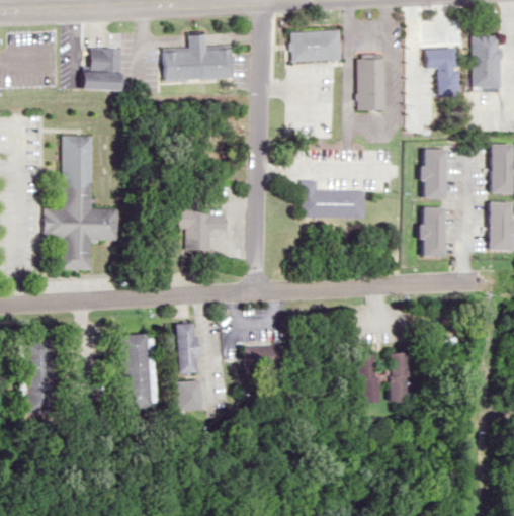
[(290,63),(340,62),(339,31),(290,32),(290,63)]
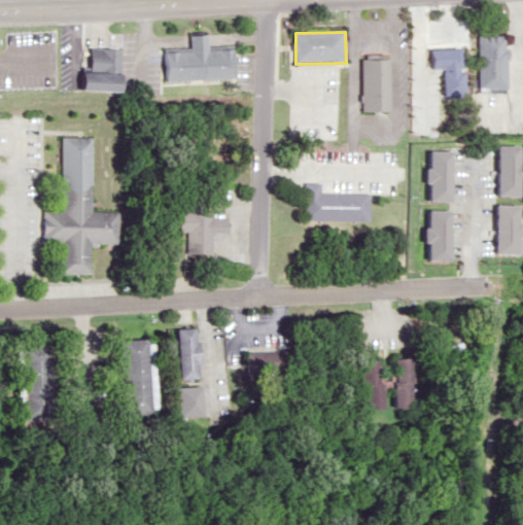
[(238,80),(237,48),(211,48),(210,36),(194,36),(194,50),(166,51),(166,81),(238,80)]
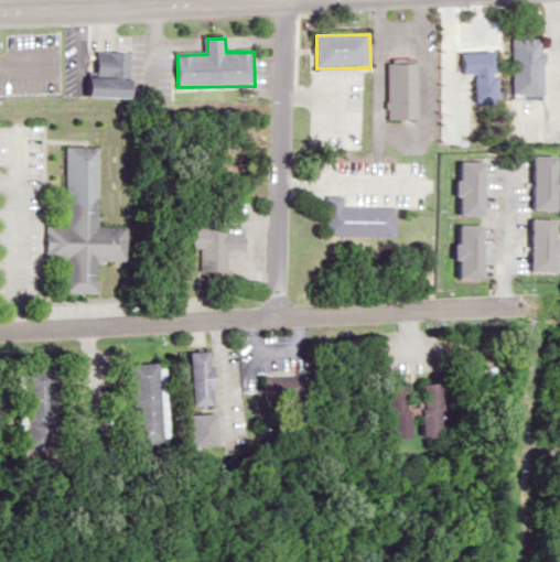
[(512,39),(509,98),(540,99),(542,40),(512,39)]
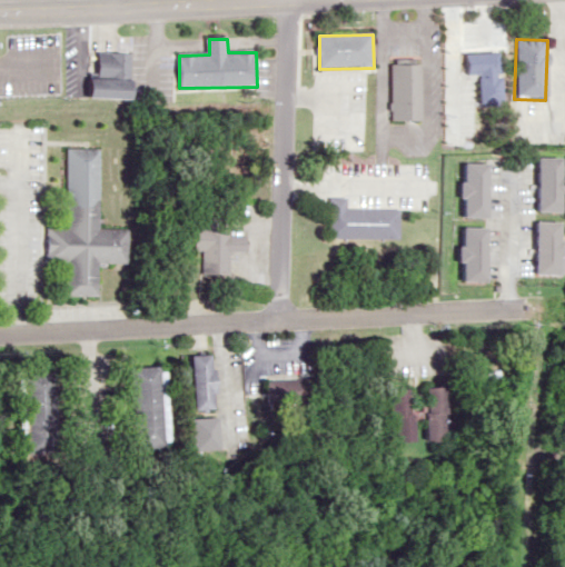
[(502,50),(463,50),(463,77),(502,77),(502,50)]
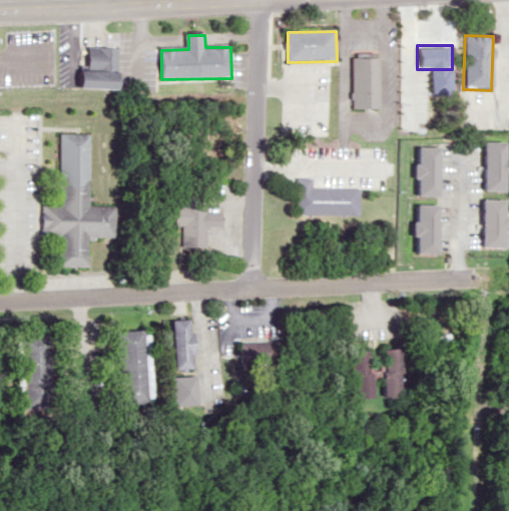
[(126,90),(126,74),(120,74),(120,49),(91,48),(90,70),(89,70),(88,89),(126,90)]
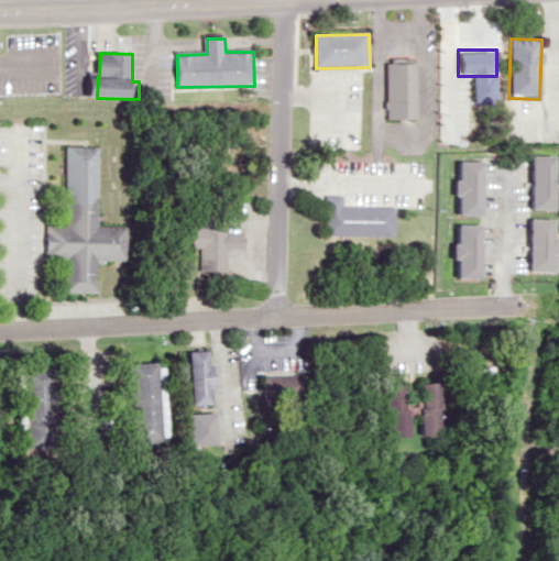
[(390,120),(414,120),(414,64),(390,64),(390,120)]
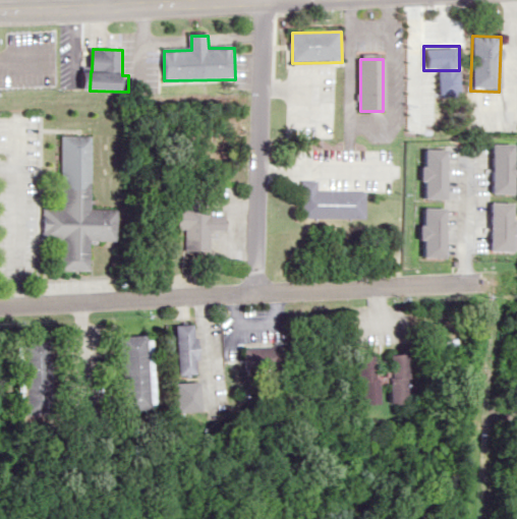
[(486,194),(510,194),(511,145),(486,145),(486,194)]
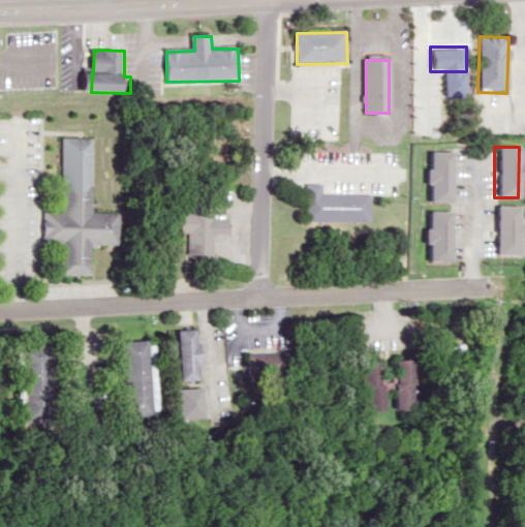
[(451,153),(427,152),(425,203),(449,204),(451,153)]
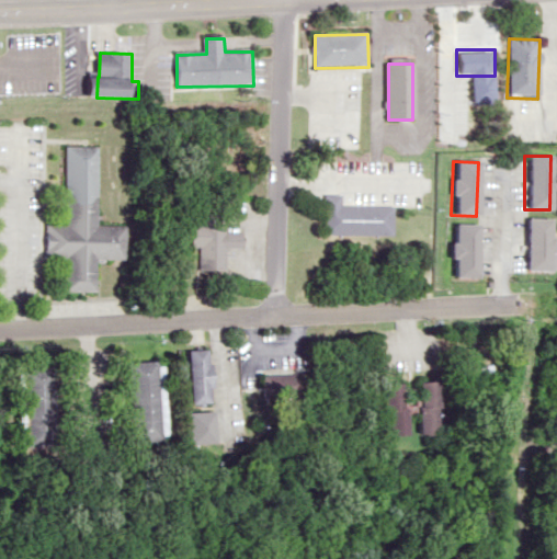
[(68,294),(99,294),(100,261),(128,261),(128,227),(100,227),(100,193),(69,193),(68,226),(48,226),(48,260),(68,260),(68,294)]
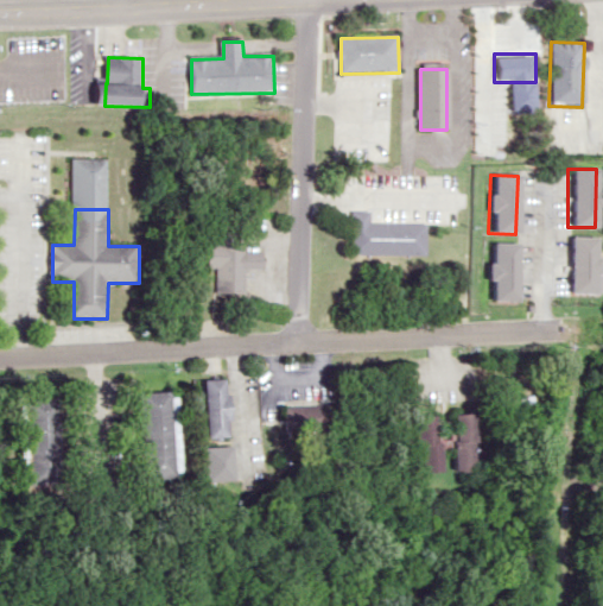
[(373,225),(373,213),(353,213),(353,256),(430,256),(430,225),(373,225)]
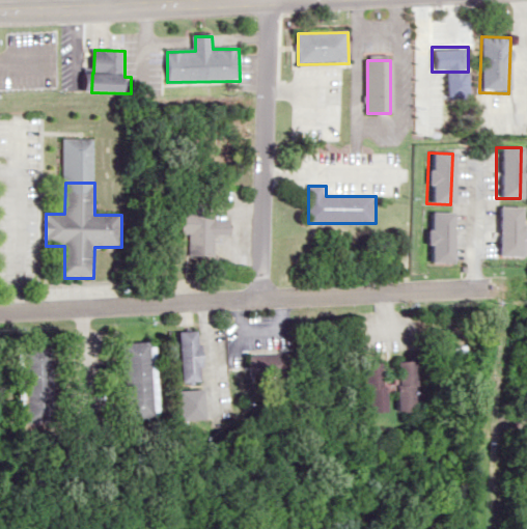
[(186,235),(191,235),(190,257),(215,257),(216,235),(231,237),(232,221),(216,221),(216,214),(204,214),(204,207),(186,206),(186,235)]
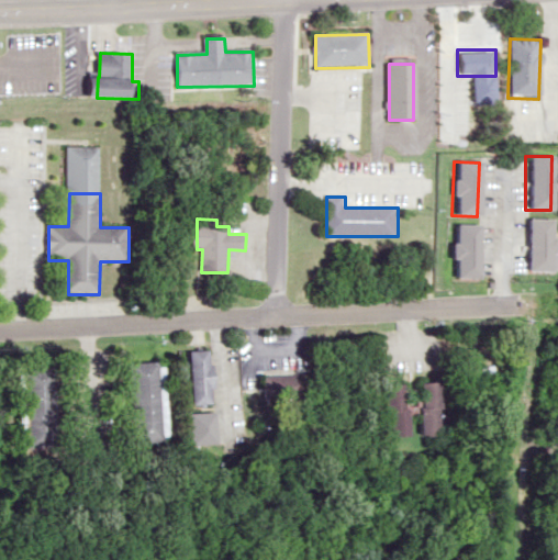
[(522,273),(548,275),(549,220),(523,220),(522,273)]
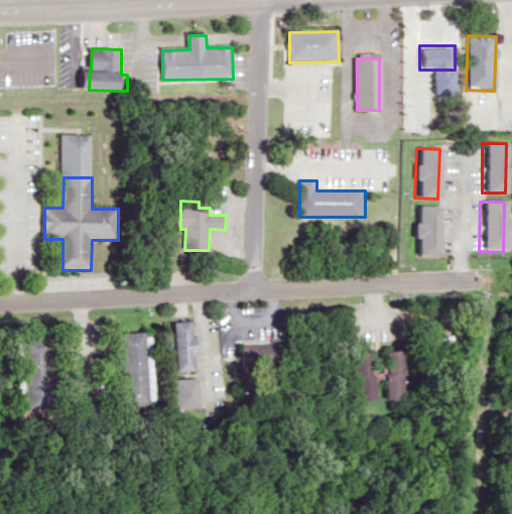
[(436,207),(414,207),(414,256),(436,256),(436,207)]
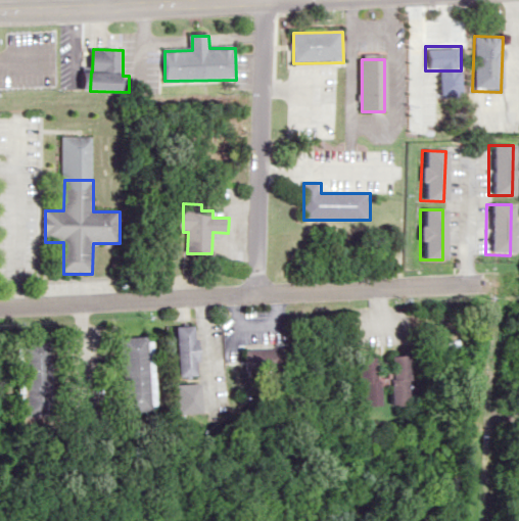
[(200,327),(181,328),(183,379),(202,378),(200,327)]
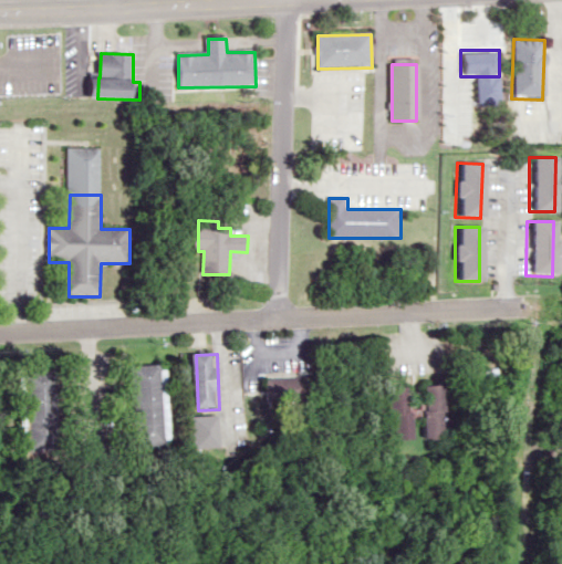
[(135,447),(172,446),(169,366),(133,367),(135,447)]
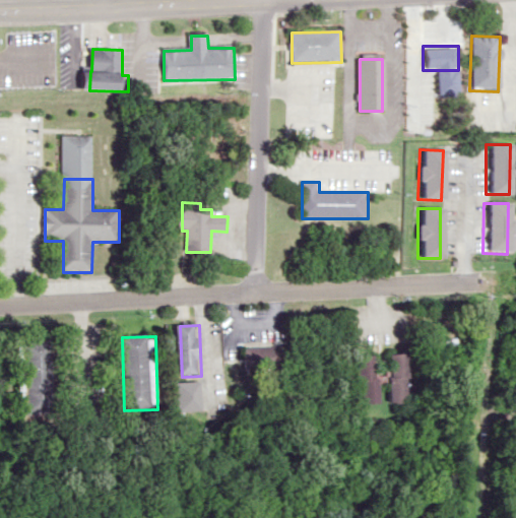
[(23,415),(56,415),(55,341),(22,342),(23,415)]
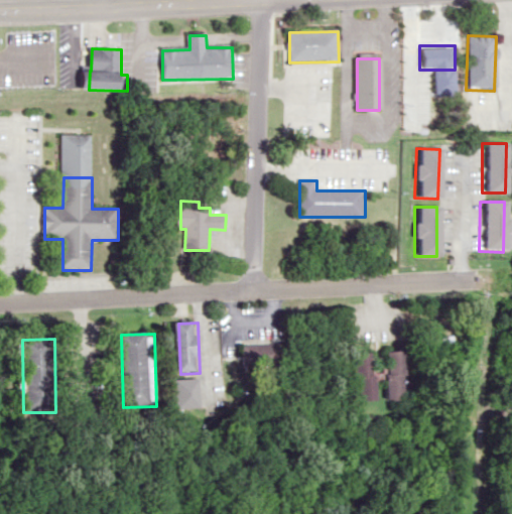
[(244,368),(284,368),(283,345),(243,345),(244,368)]
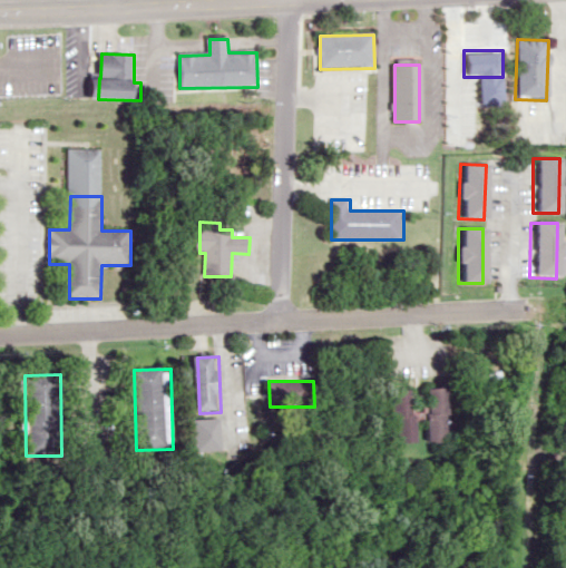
[(450,442),(450,390),(433,390),(433,442),(450,442)]
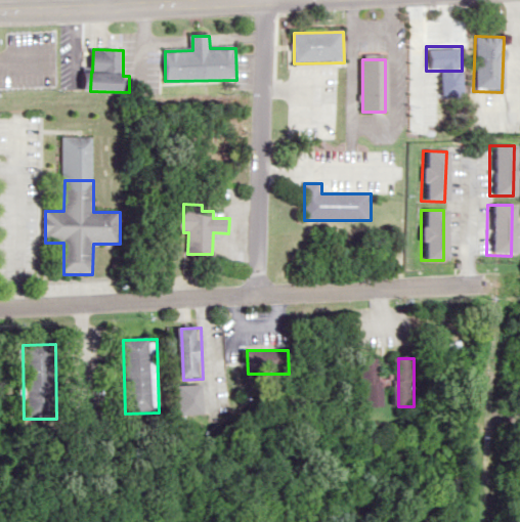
[(182,416),(207,416),(207,387),(182,387),(182,416)]
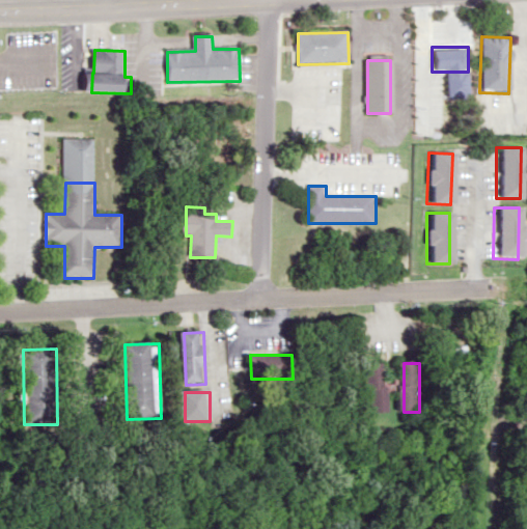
[(376,414),(392,414),(392,394),(376,394),(376,414)]
